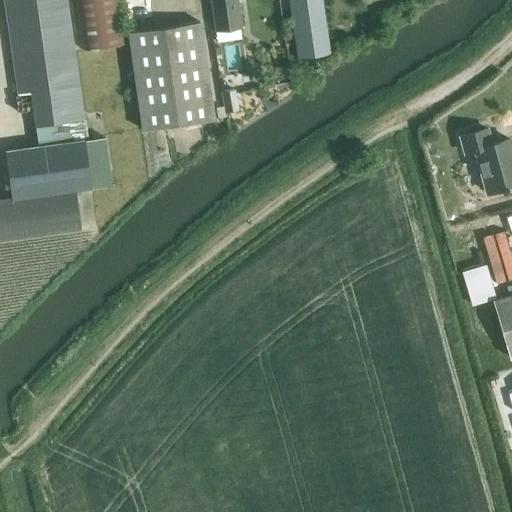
[(4,151),(11,196),(0,197),(0,239),(80,228),(74,189),(112,184),(106,137),(88,139),(85,118),(83,118),(83,113),(76,65),(74,50),(66,0),(3,0),(5,8),(17,94),(30,92),(35,126),(38,146),(4,151)]
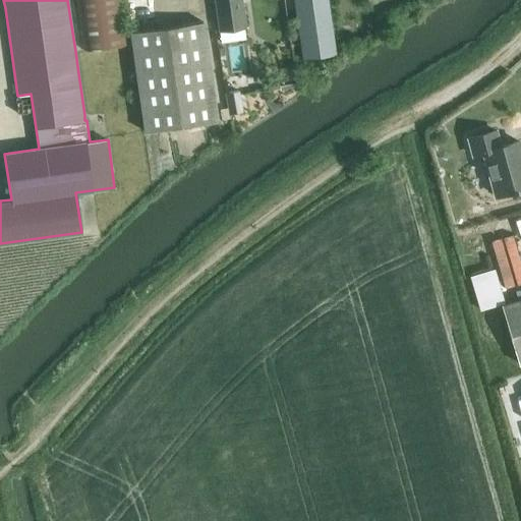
[(75,0),(82,50),(127,44),(121,0),(75,0)]
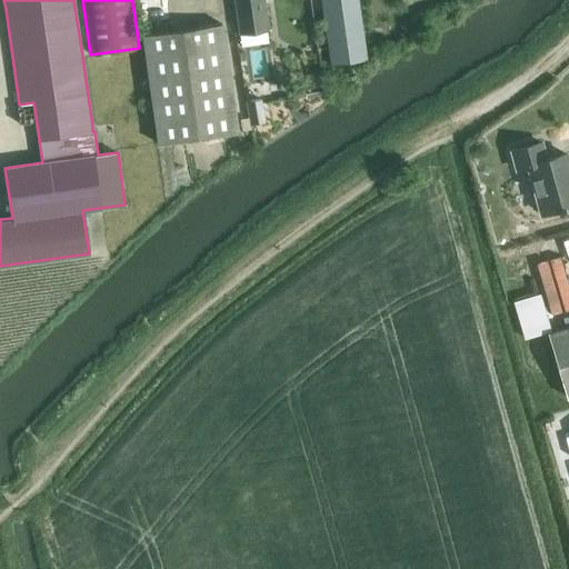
[(235,0),(240,33),(268,30),(263,0),(235,0)]
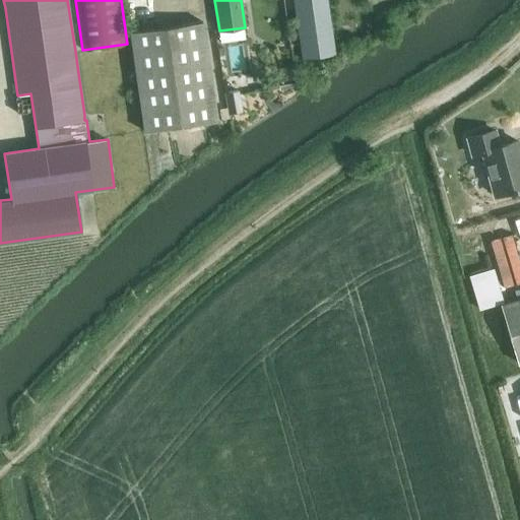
[(294,0),(303,58),(336,53),(334,42),(328,0),(294,0)]
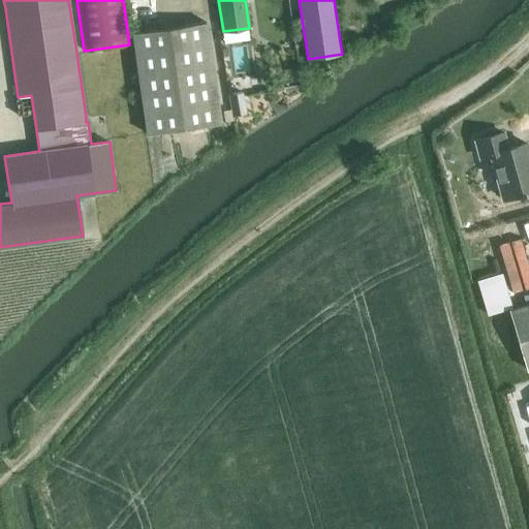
[(134,50),(144,115),(147,133),(220,123),(206,22),(132,33),(134,50)]
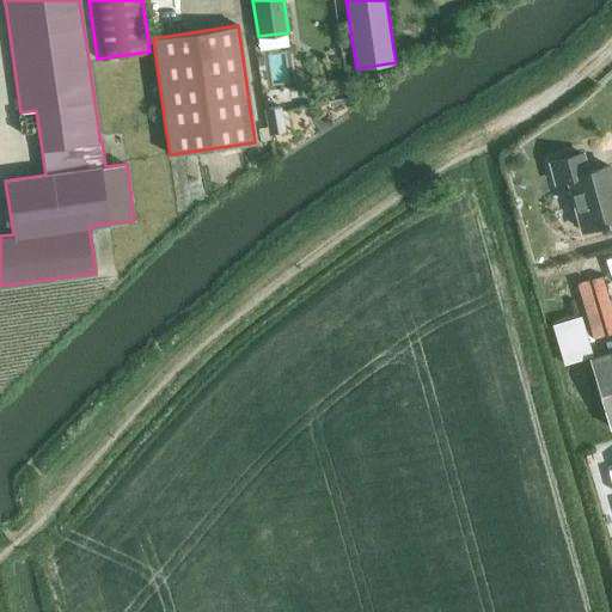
[(264,109),(268,134),(286,130),(281,106),(264,109)]
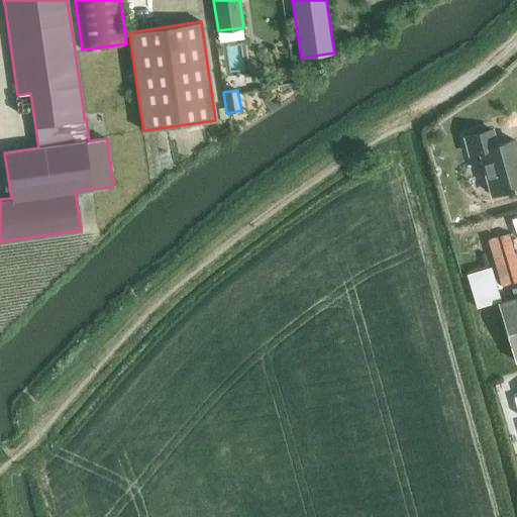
[(464,137),(470,154),(480,151),(491,194),(509,189),(509,192),(516,189),(516,150),(514,140),(496,144),(492,129),(464,137)]
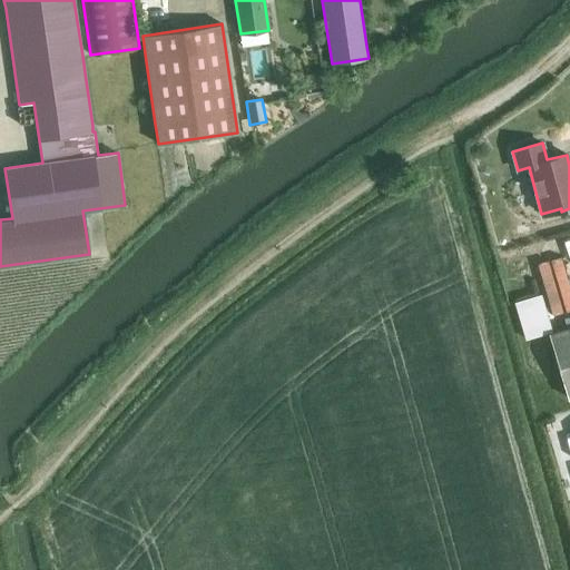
[(514,301),(526,338),(549,332),(552,331),(541,293),(514,301)]
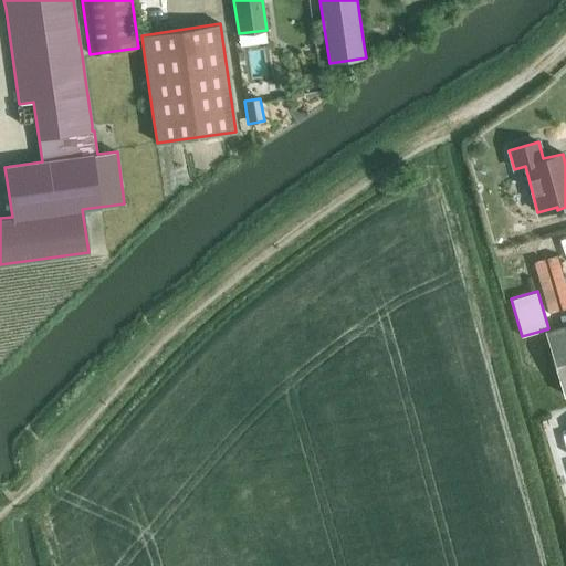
[(565,325),(546,332),(564,395),(565,394),(565,325)]
